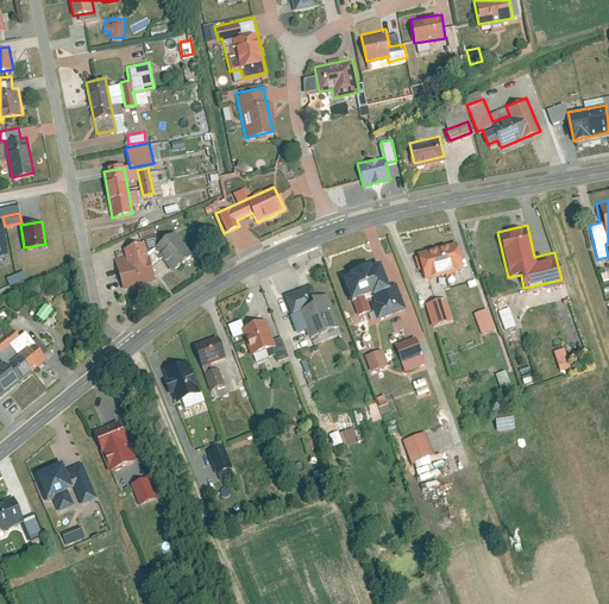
[(155,278),(152,264),(161,257),(171,270),(186,257),(169,232),(155,243),(155,246),(148,252),(145,240),(124,246),(125,253),(117,255),(124,285),(155,278)]
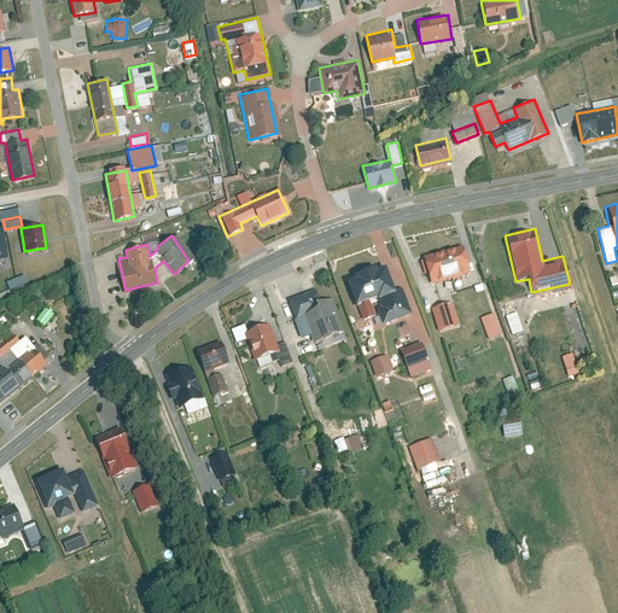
[(464,244),(423,256),(431,281),(471,269),(464,244)]
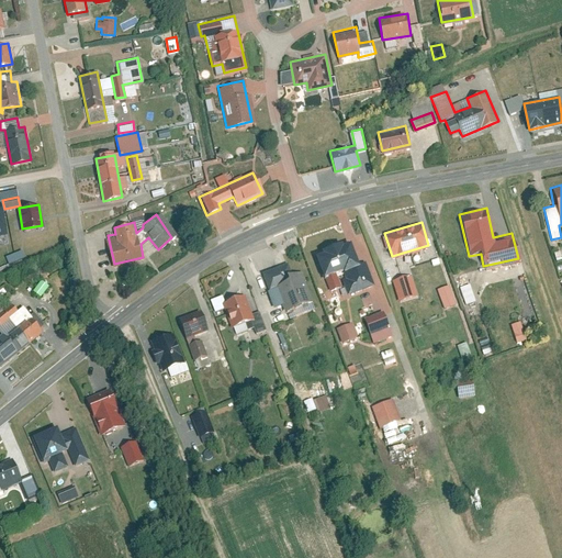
[(359,263),(350,242),(314,256),(322,277),(325,275),(330,289),(344,285),(348,296),(375,285),(370,268),(357,272),(355,265),(359,263)]
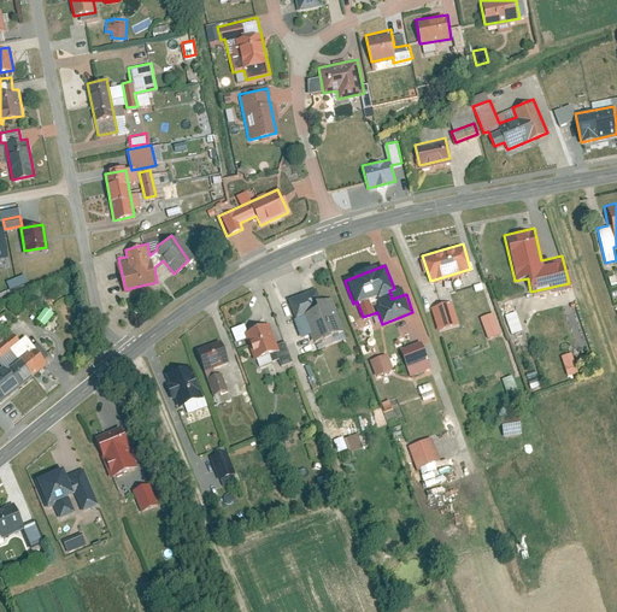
[(10,287),(28,280),(25,271),(6,278),(10,287)]
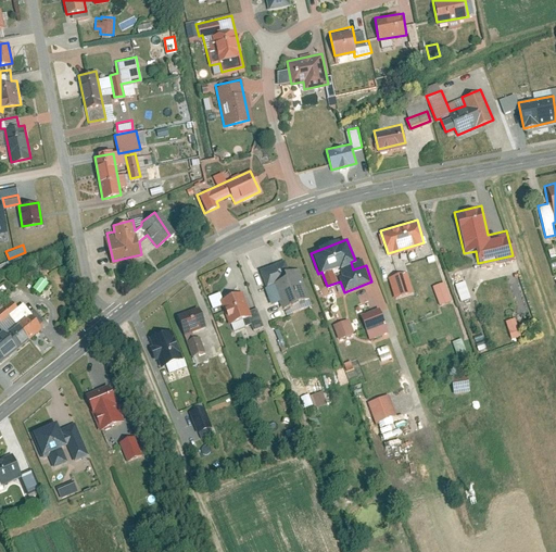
[(289,275),(283,261),(260,270),(266,286),(264,287),(270,303),(279,300),(282,308),(310,297),(300,272),(289,275)]
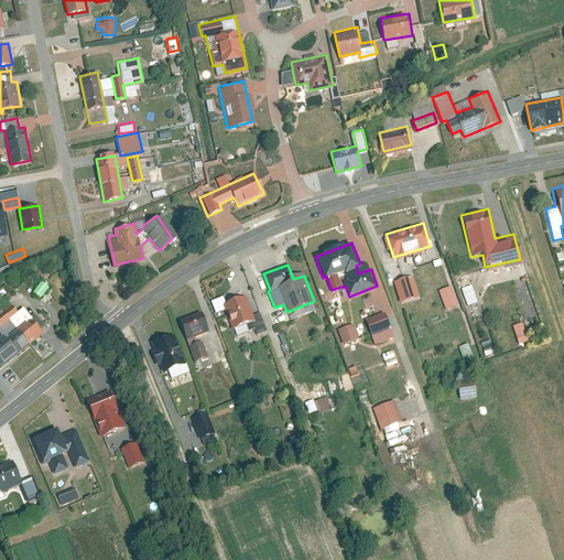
[(409,275),(392,280),(400,300),(415,294),(409,275)]
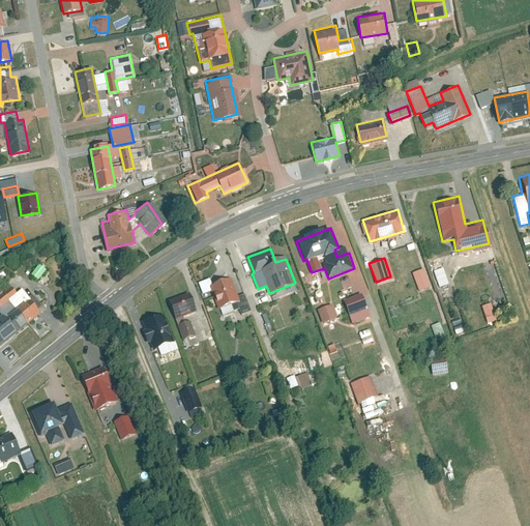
[(40,276),(45,264),(36,261),(32,273),(40,276)]
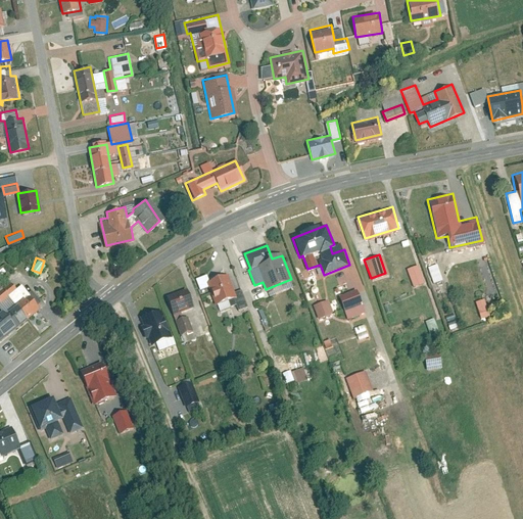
[(437,262),(428,265),(433,280),(442,277),(437,262)]
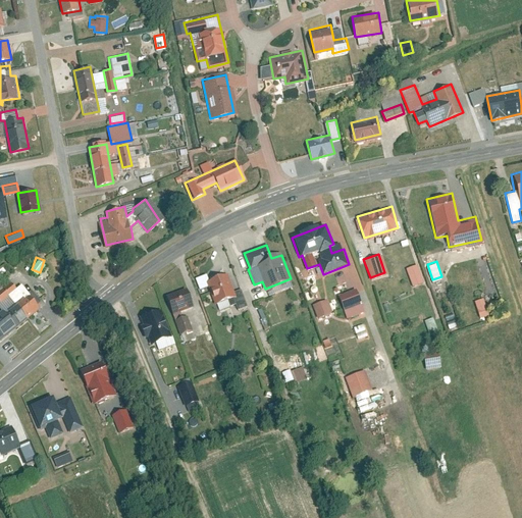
[(417,262),(406,266),(412,285),(423,280),(417,262)]
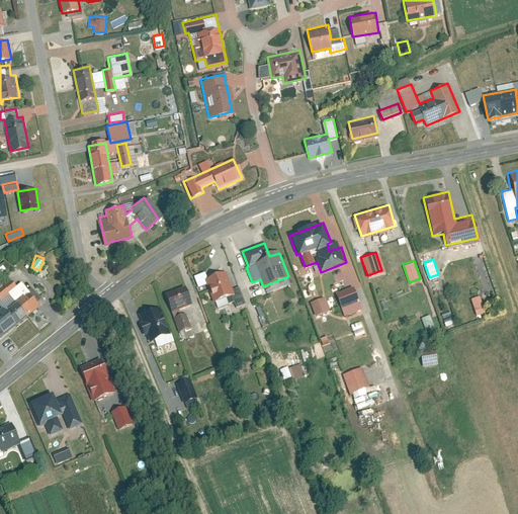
[(225,269),(207,276),(205,269),(193,274),(198,285),(205,282),(212,301),(234,292),(225,269)]
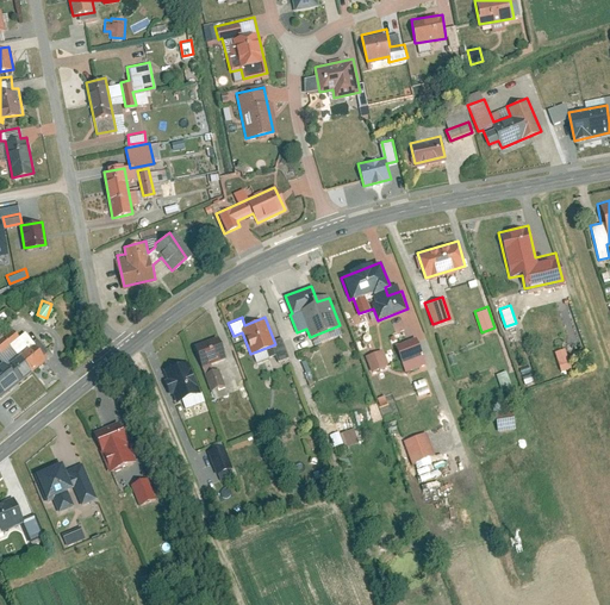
[(11,331),(0,338),(0,348),(8,343),(17,354),(8,361),(6,357),(0,361),(0,388),(44,357),(33,344),(25,350),(11,331)]
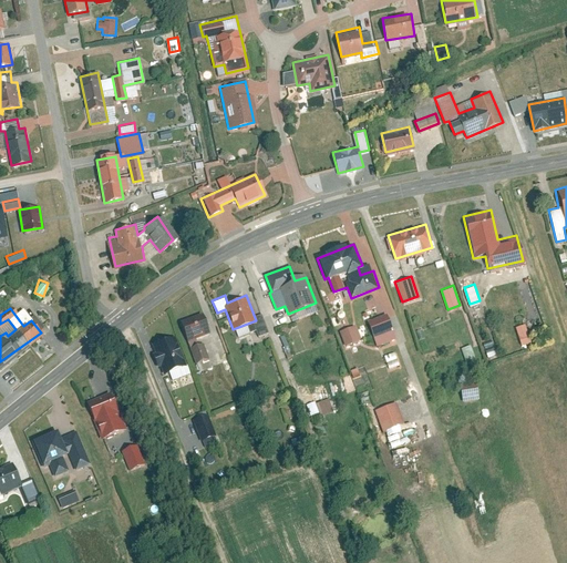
[(200,311),(179,320),(196,361),(209,357),(200,335),(209,330),(200,311)]
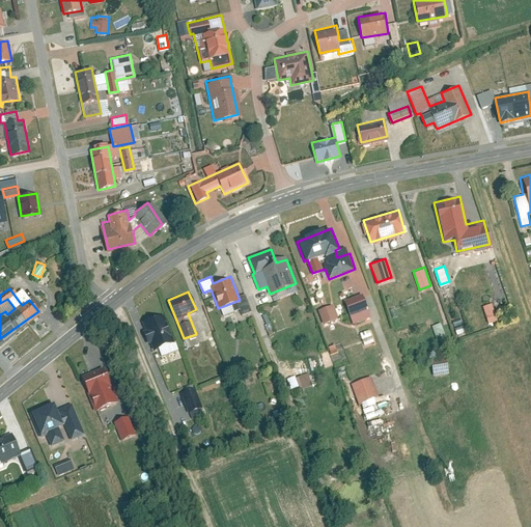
[(362,294),(343,301),(352,322),(370,315),(362,294)]
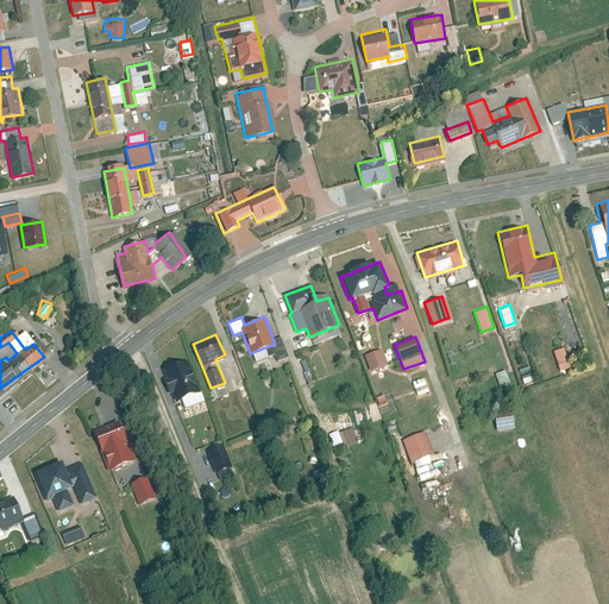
[(564,345),(553,347),(559,367),(570,364),(564,345)]
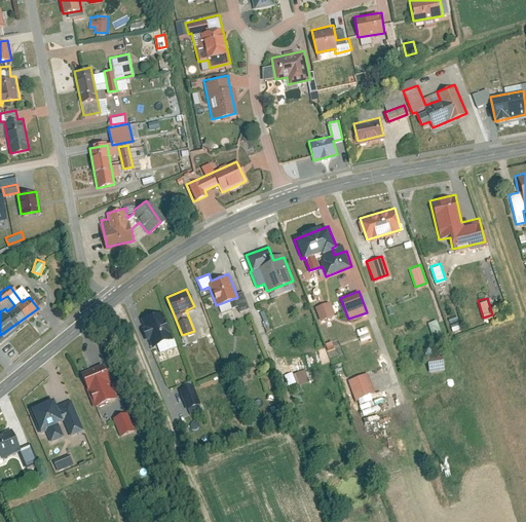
[(328,301),(314,306),(321,320),(333,314),(328,301)]
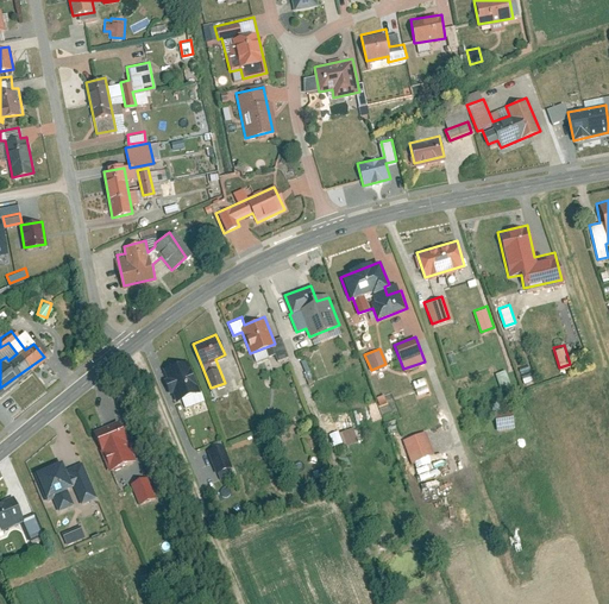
[(203,398),(188,358),(163,367),(176,401),(182,398),(186,406),(203,398)]
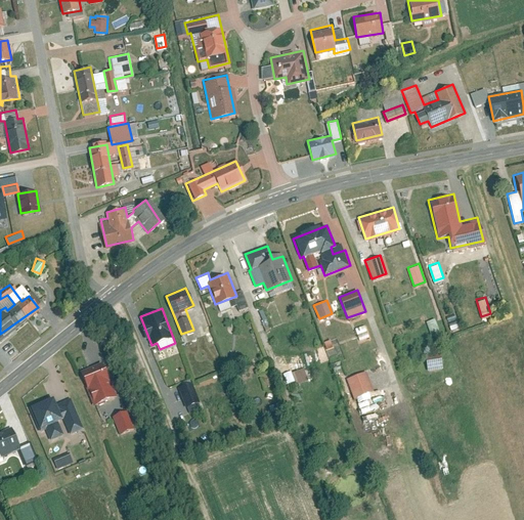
[(434,316),(427,319),(430,329),(437,326),(434,316)]
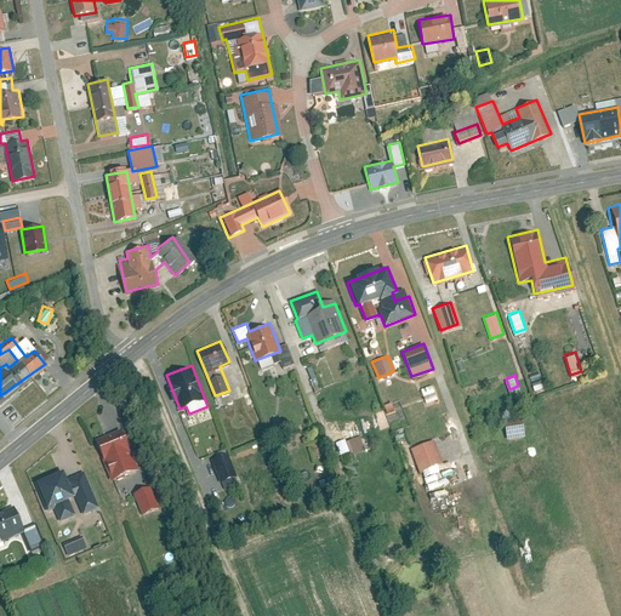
[(433,383),(421,386),(425,400),(437,398),(433,383)]
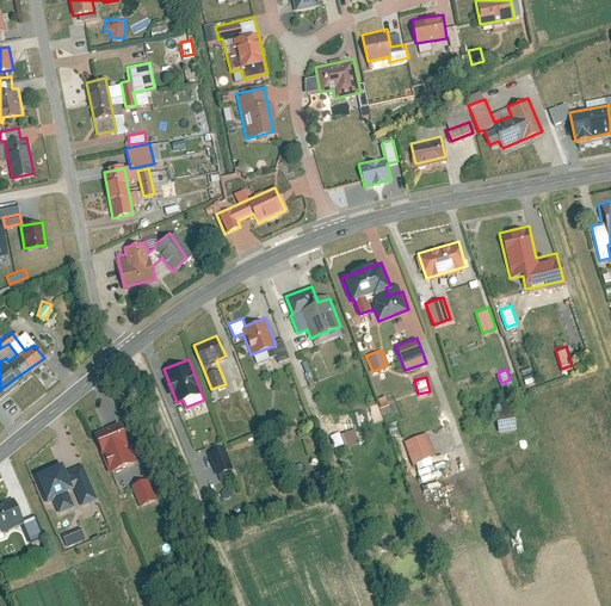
[(386,394),(377,396),(381,404),(388,401),(386,394)]
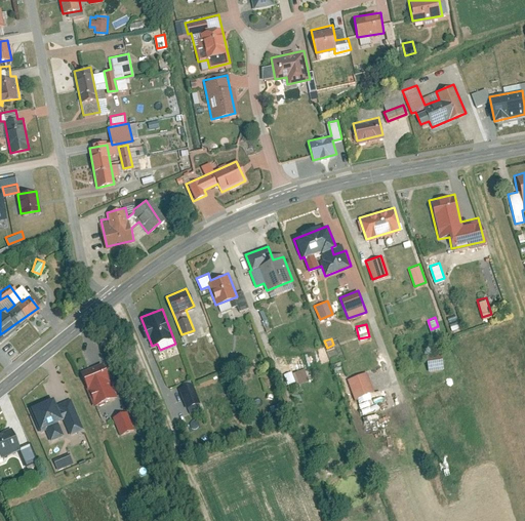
[(109,377),(103,362),(79,371),(93,405),(112,397),(105,379),(109,377)]
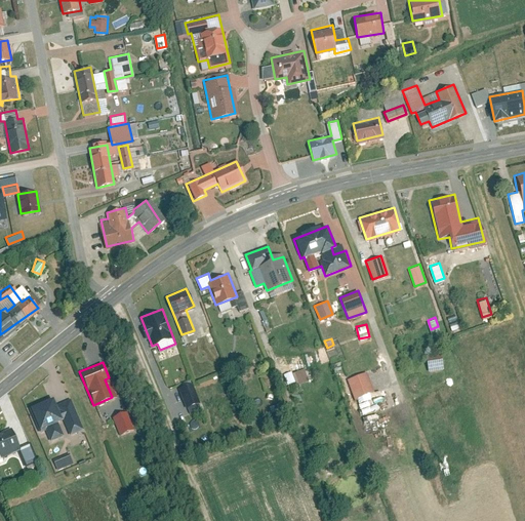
[(303,366),(292,371),(297,384),(308,379),(303,366)]
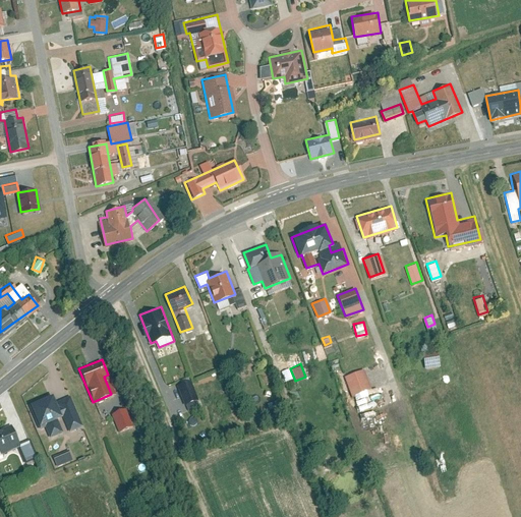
[(282,368),(284,379),(291,377),(289,367),(282,368)]
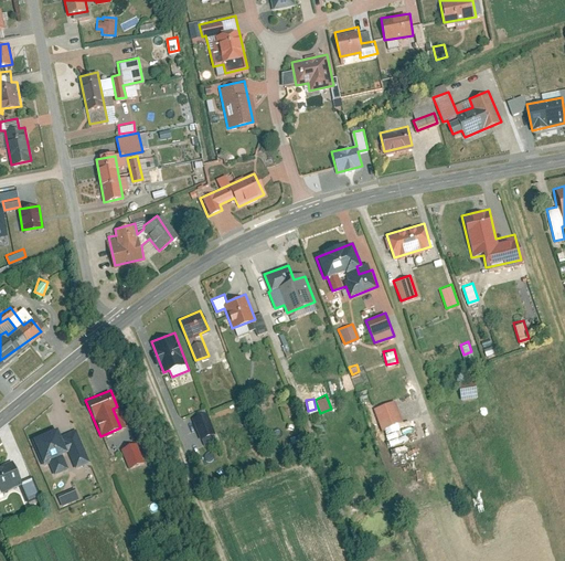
[(395,399),(373,406),(381,429),(403,420),(395,399)]
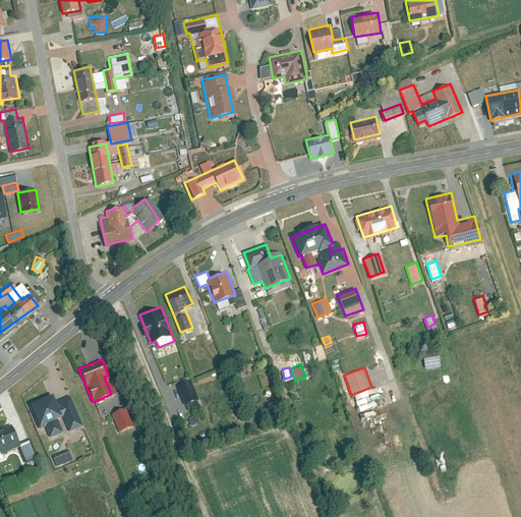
[(187,408),(200,404),(189,375),(177,380),(187,408)]
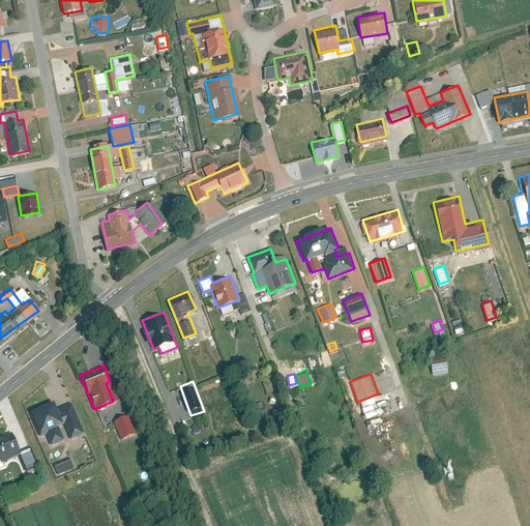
[(375,400),(383,398),(383,395),(360,400),(363,414),(378,411),(375,400)]
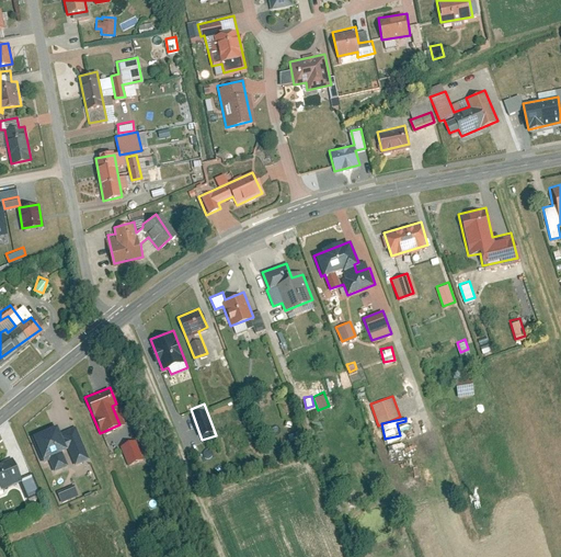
[(34,431),(44,455),(67,445),(57,422),(34,431)]
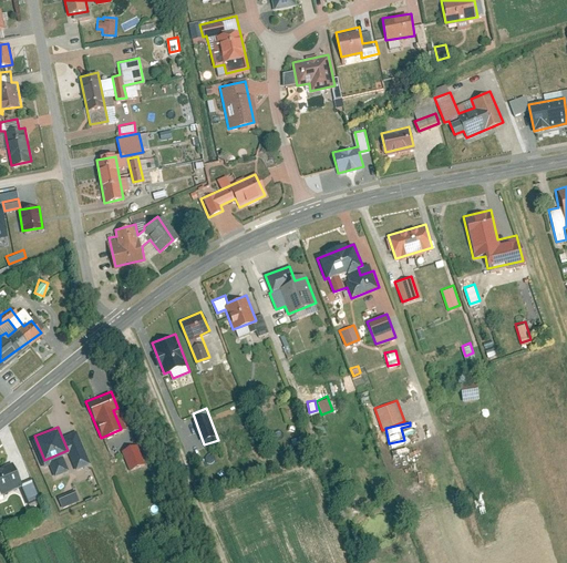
[(133,443),(121,449),(130,468),(141,463),(133,443)]
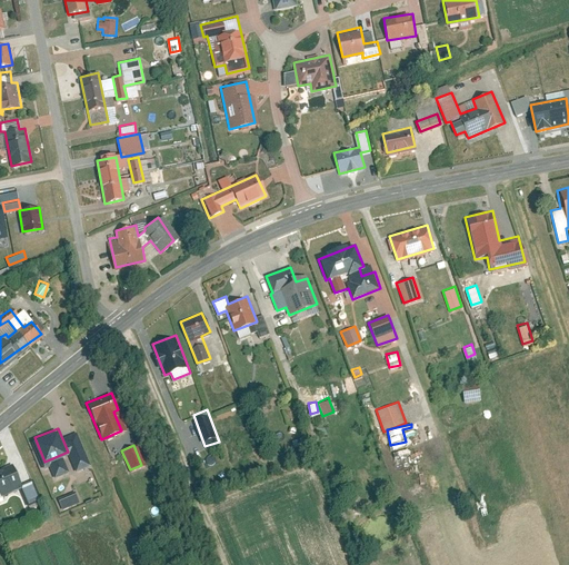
[(12,463),(0,467),(0,493),(21,484),(12,463)]
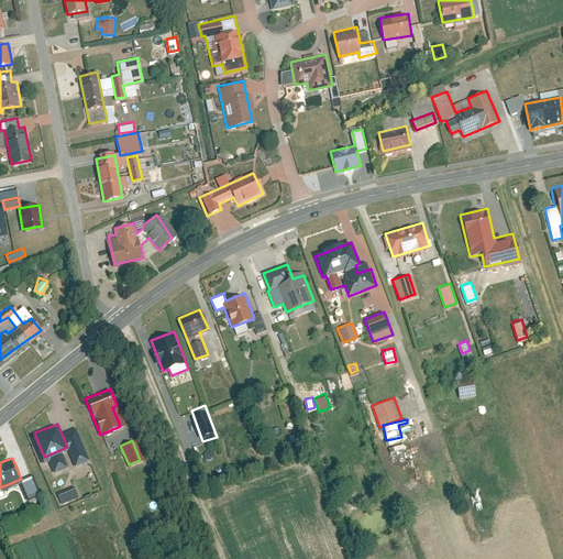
[(58,492),(61,502),(78,497),(75,488),(58,492)]
